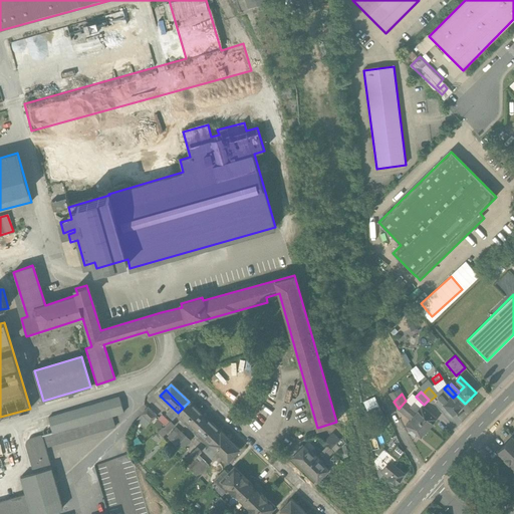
[(453,398),(449,402),(442,395),(438,398),(454,414),(465,404),(456,395),(453,398)]
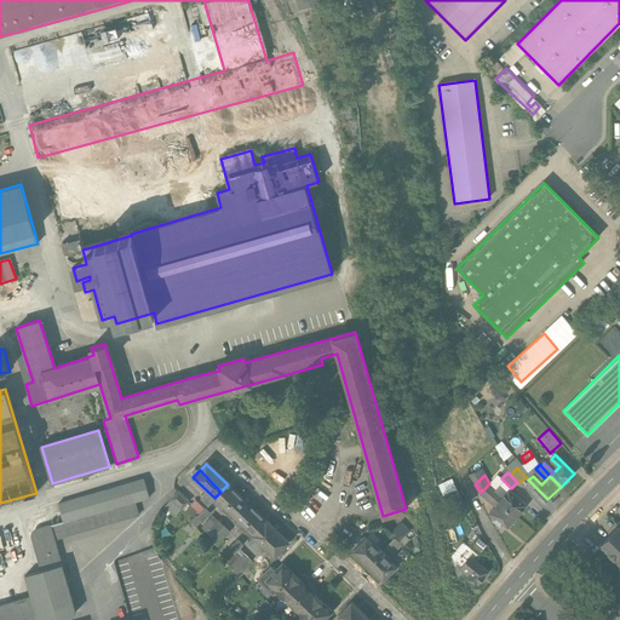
[(0,619),(47,619),(76,613),(55,540),(139,515),(136,503),(150,498),(144,480),(58,504),(64,522),(30,532),(42,570),(26,575),(32,596),(0,604),(0,619)]
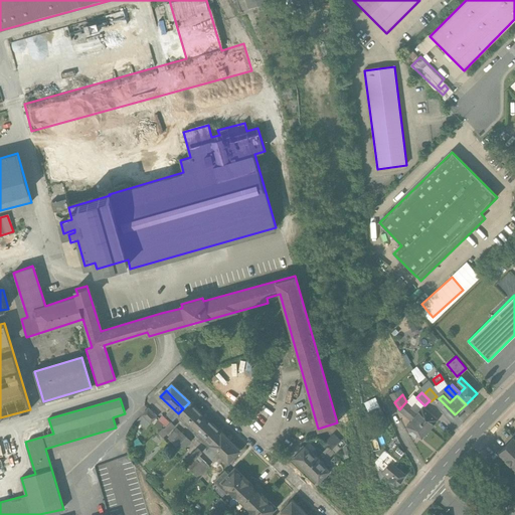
[(414,416),(408,411),(411,407),(412,406),(406,401),(399,409),(411,420),(407,426),(422,439),(430,430),(414,416)]
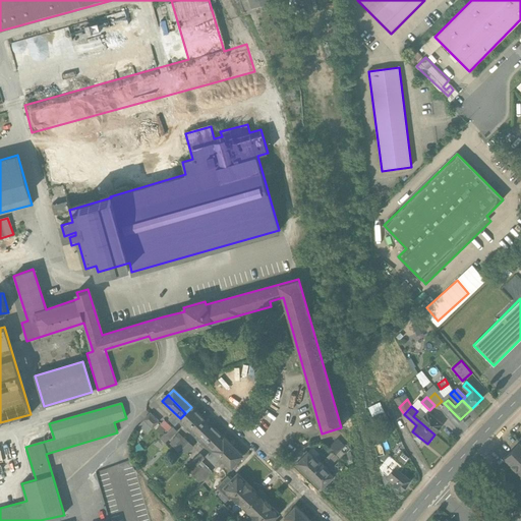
[(199,415),(191,407),(185,413),(180,418),(188,426),(199,415)]
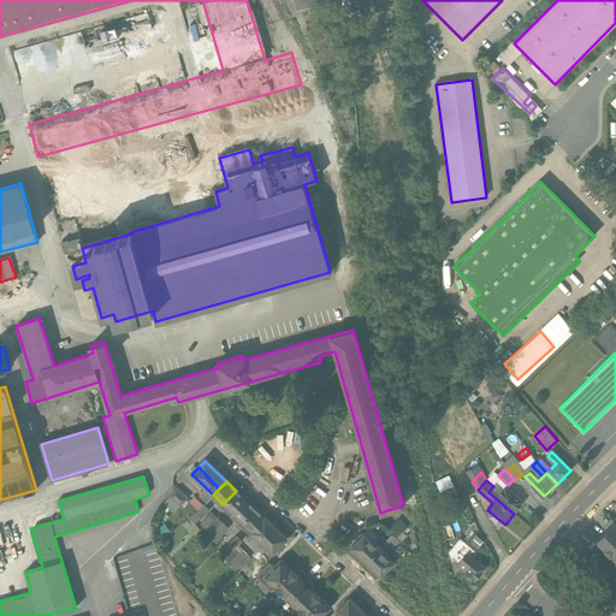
[(179,487),(166,502),(177,513),(191,498),(179,487)]
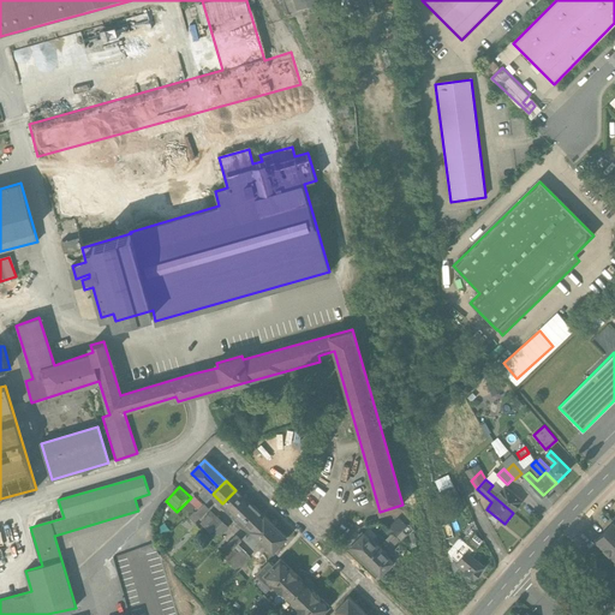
[(495,497),(500,493),(491,487),(488,491),(495,497)]
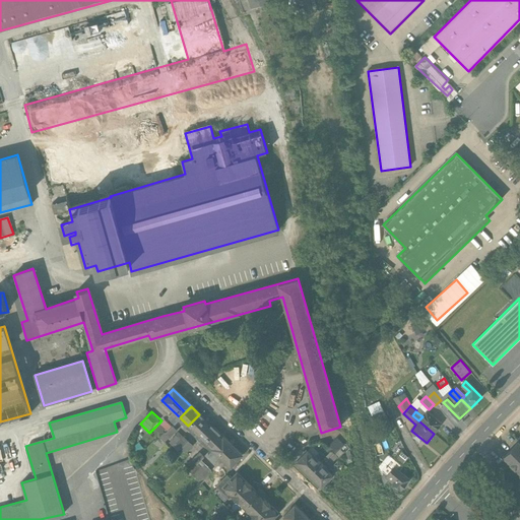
[(442,425),(427,411),(423,416),(418,420),(434,434),(442,425)]
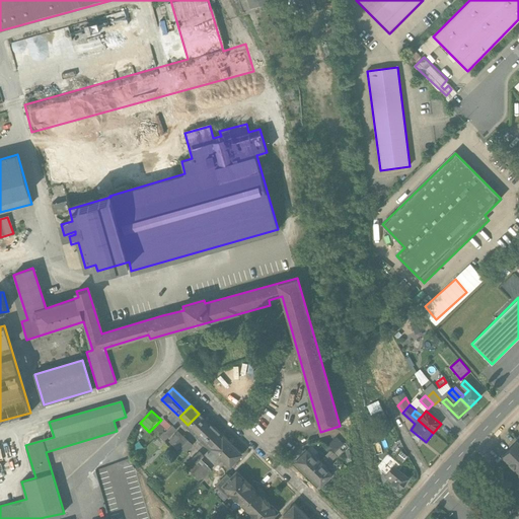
[(215,429),(199,414),(188,425),(203,440),(215,429)]
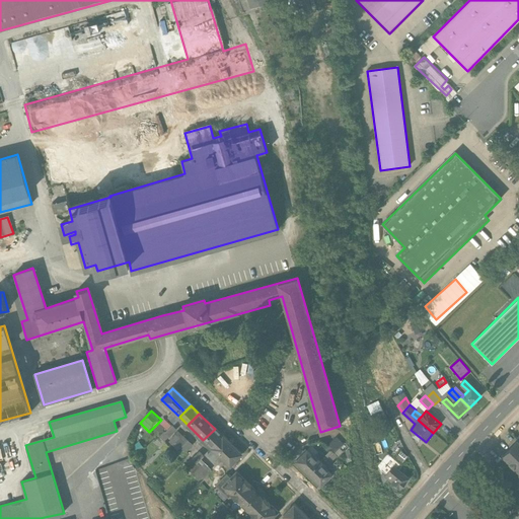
[(202,478),(217,461),(166,419),(159,428),(164,432),(161,436),(178,450),(182,447),(194,457),(187,465),(202,478)]
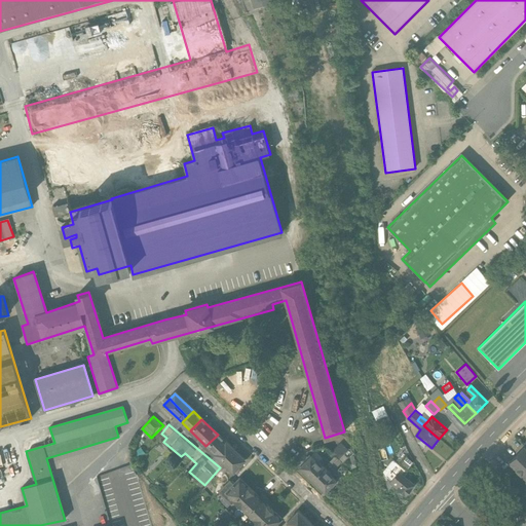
[(226,443),(218,435),(205,446),(215,455),(221,448),(226,443)]
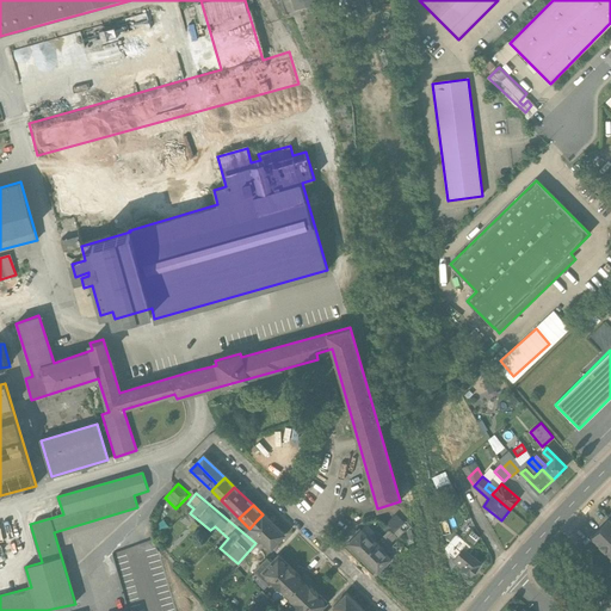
[(397,532),(407,522),(397,513),(388,524),(397,532)]
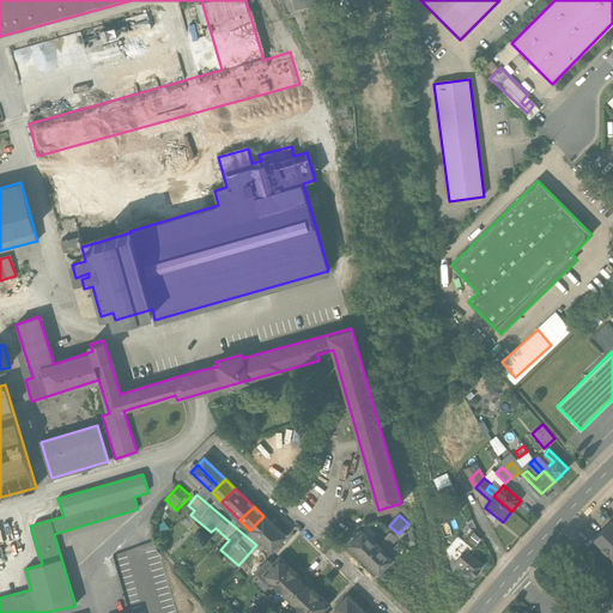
[(285,536),(263,516),(258,522),(278,544),(285,536)]
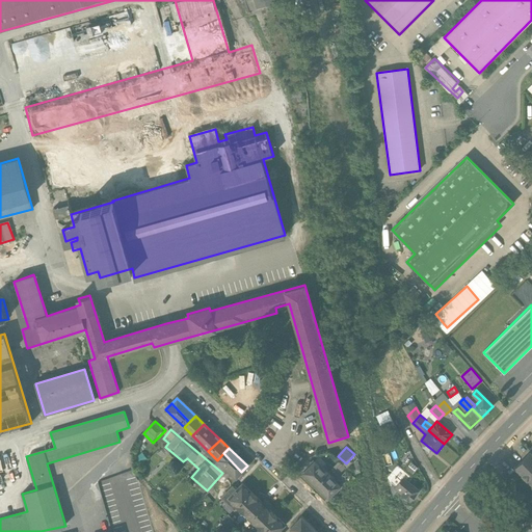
[(241,472),(223,453),(217,460),(236,478),(241,472)]
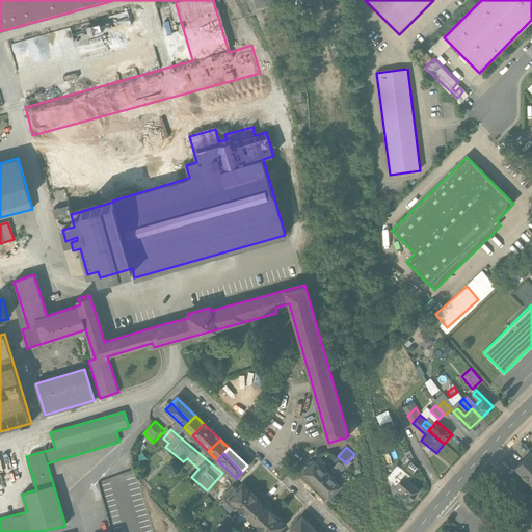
[(531,454),(530,453),(515,468),(531,483),(531,454)]
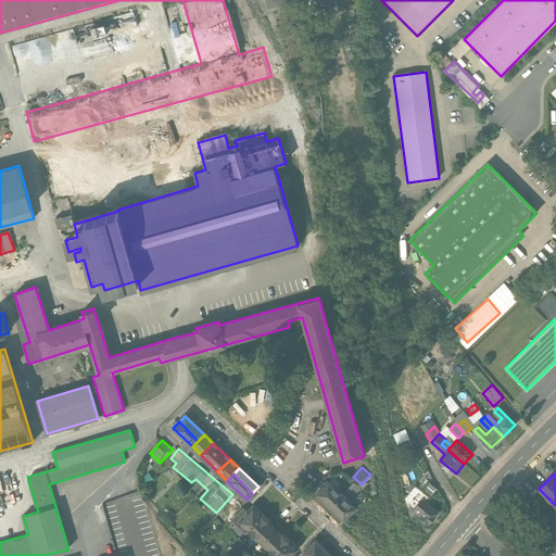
[(336,490),(328,482),(326,484),(325,483),(320,488),(323,489),(317,494),(330,507),(343,494),(337,489),(336,490)]
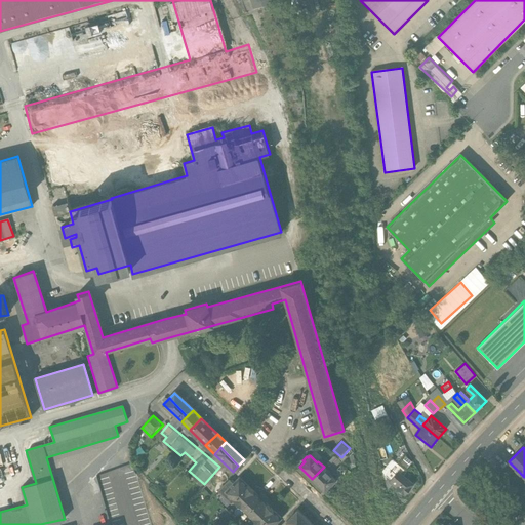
[(391,462),(384,471),(386,475),(389,478),(386,482),(388,490),(392,485),(389,482),(396,474),(395,473),(392,470),(395,467),(391,462)]
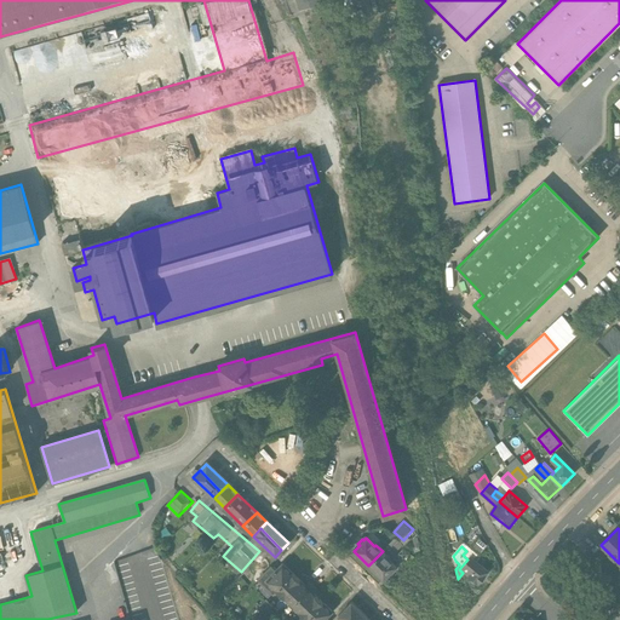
[(488,573),(474,561),(478,555),(472,550),(466,558),(468,560),(459,569),(463,573),(477,585),(488,573)]
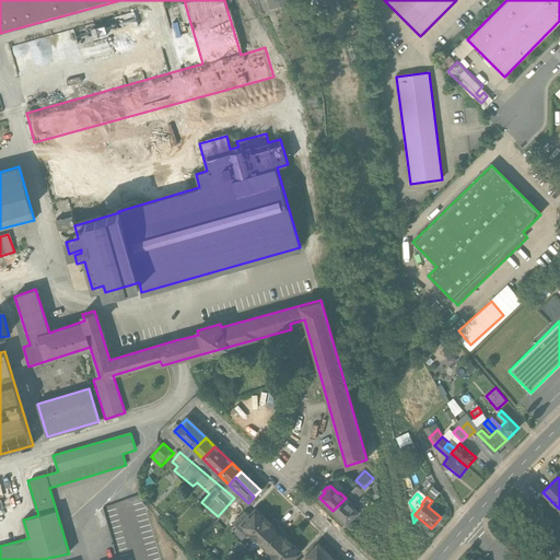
[(346,498),(333,511),(346,524),(358,512),(350,504),(351,503),(346,498)]
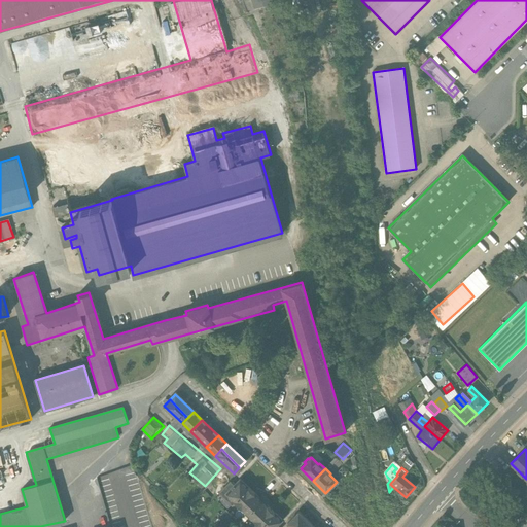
[(150,526),(139,480),(130,483),(140,526),(150,526)]
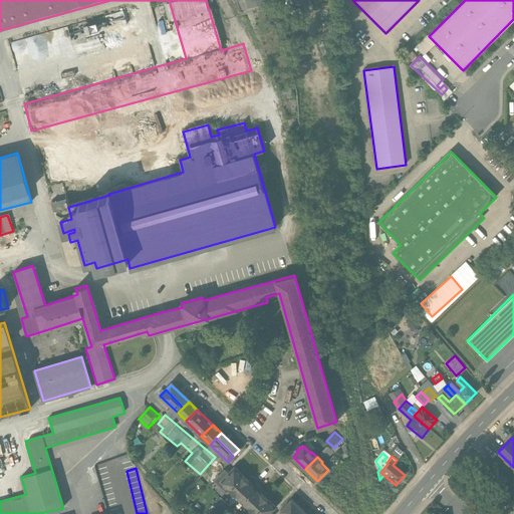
[(254,488),(234,468),(227,475),(248,495),(254,488)]
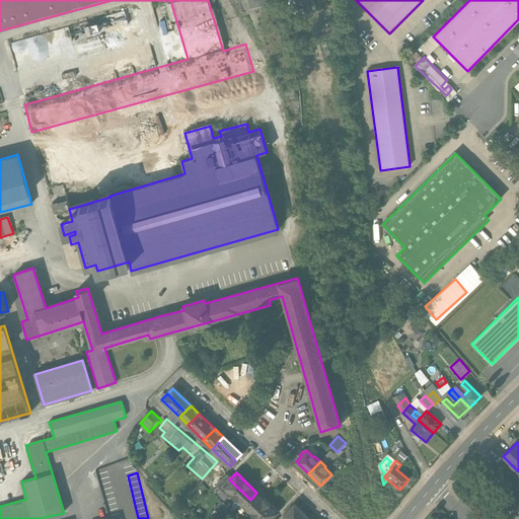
[(107,480),(114,512),(125,511),(120,478),(107,480)]
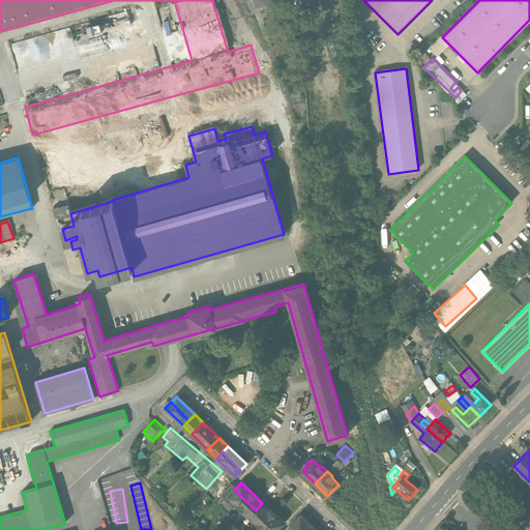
[(256,510),(234,490),(227,498),(248,518),(256,510)]
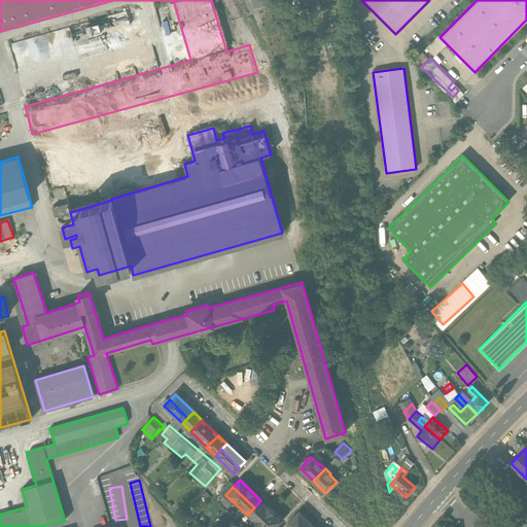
[(276,526),(282,521),(260,500),(254,507),(274,526),(276,526)]
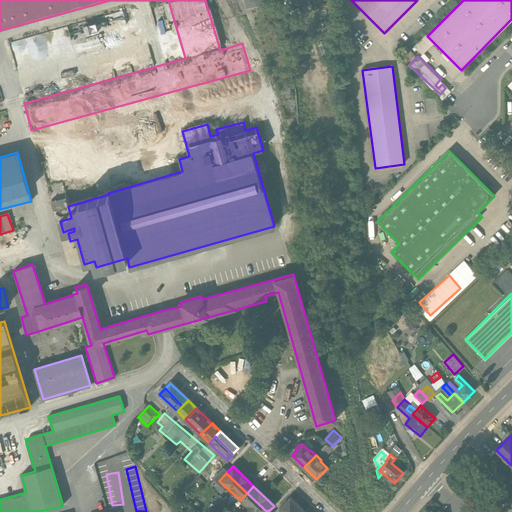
[(266,511),(247,493),(240,500),(251,511),(266,511)]
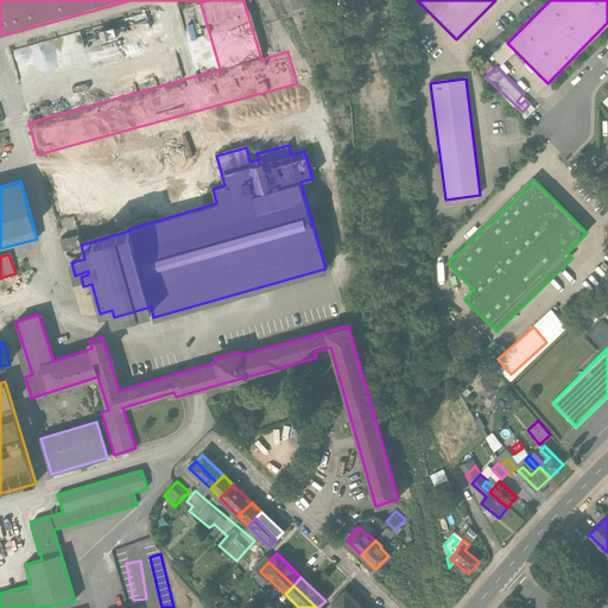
[(330,606),(333,607),(358,607),(359,607),(360,607),(343,591),(330,606)]
